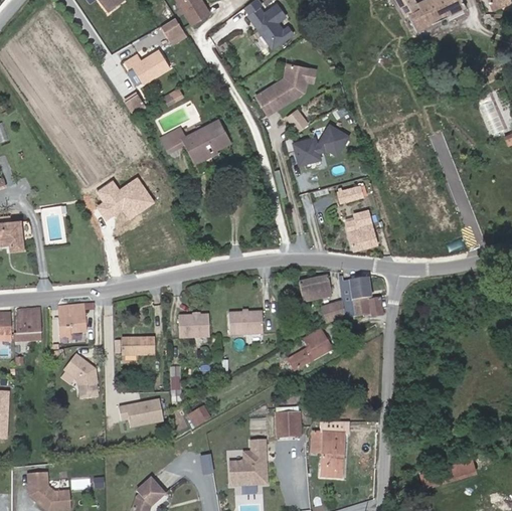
[(120,0),(86,0),(98,0),(105,10),(121,0),(120,0)]
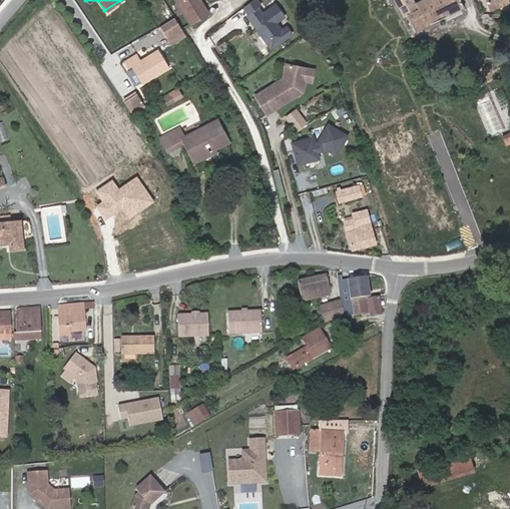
[(199,0),(175,0),(190,24),(208,14),(199,0)]
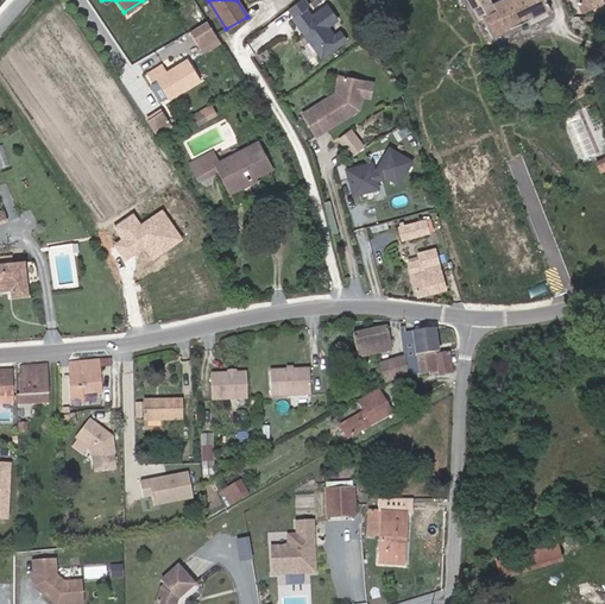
[(497,11),(496,7),(491,0),(467,0),(478,19),(474,20),(476,23),(497,11)]
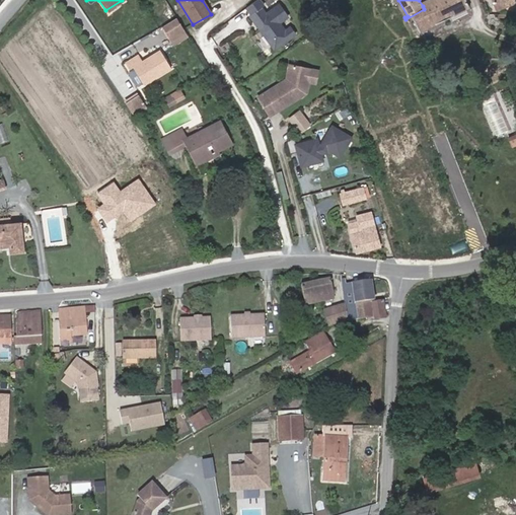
[(465,0),(434,0),(423,6),(424,9),(406,19),(417,39),(421,37),(469,8),(465,0)]
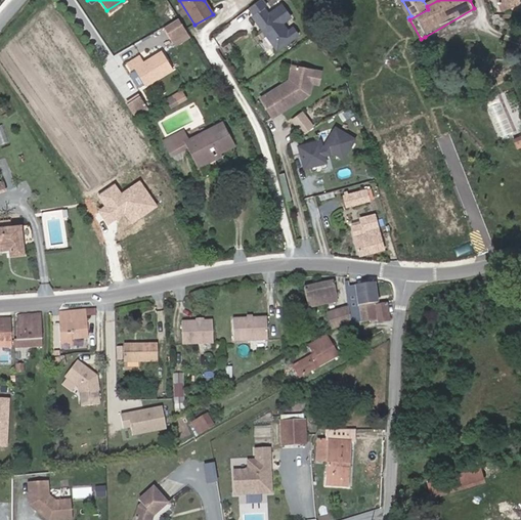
[(520,0),(497,0),(504,10),(520,2),(520,0)]
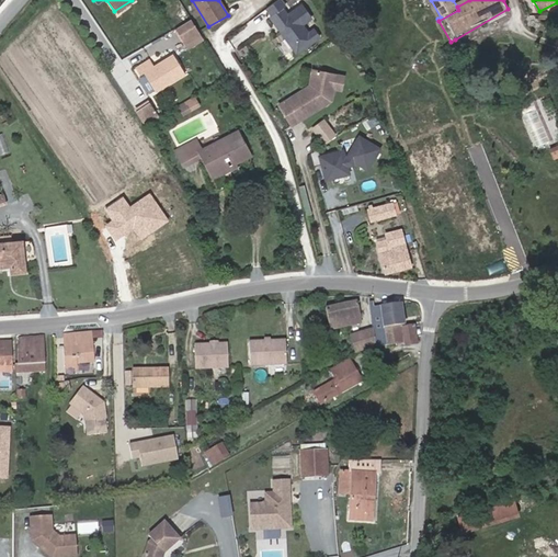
[(288,13),(284,7),(271,15),(279,25),(281,24),(284,27),(281,30),(298,52),(319,36),(314,29),(309,31),(304,23),(312,16),(303,2),(288,13)]
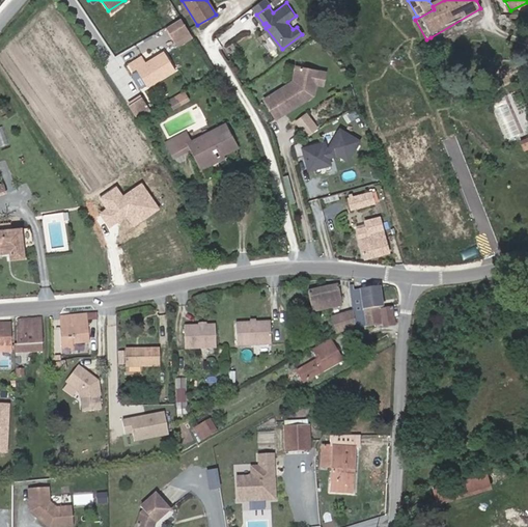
[(181,18),(167,26),(174,38),(188,30),(181,18)]
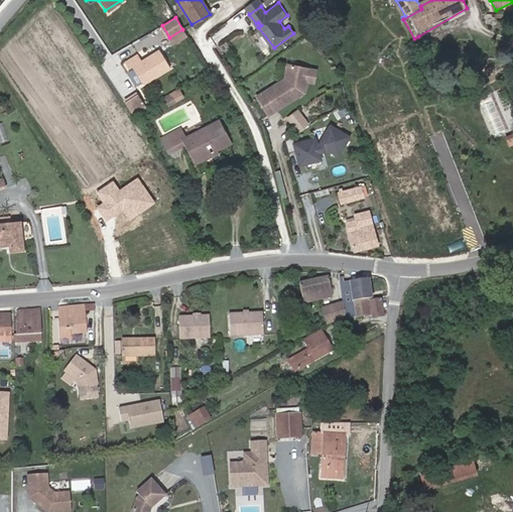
[(138,58),(129,64),(131,67),(123,72),(128,81),(136,76),(139,82),(165,65),(154,47),(137,57),(138,58)]
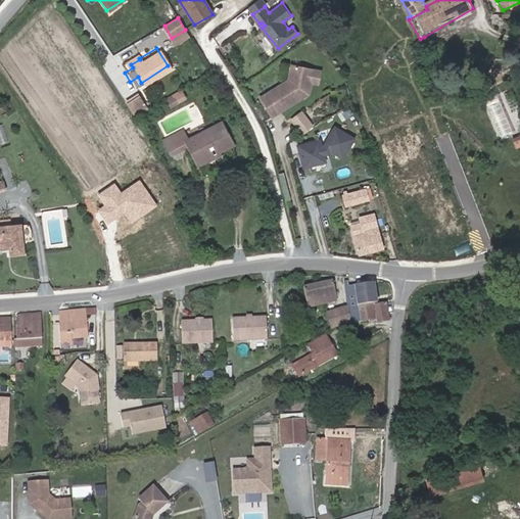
[(140,59),(139,58),(136,53),(124,60),(127,66),(131,64),(140,59)]
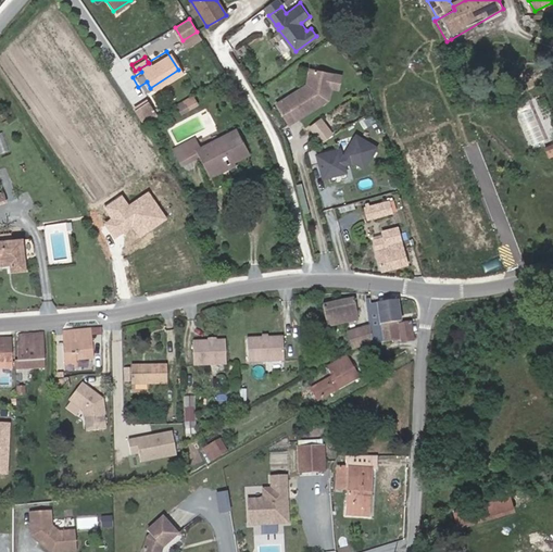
[(329,99),(332,87),(336,74),(313,67),(309,84),(278,101),(289,122),(329,99)]
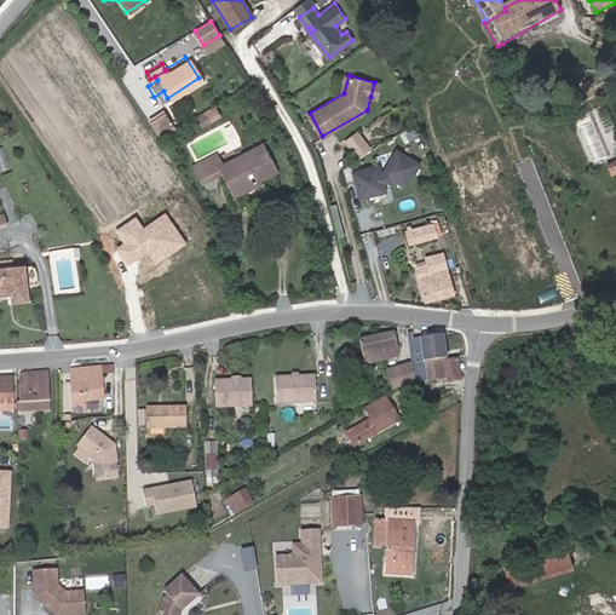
[(383,84),(374,82),(370,97),(379,98),(383,84)]
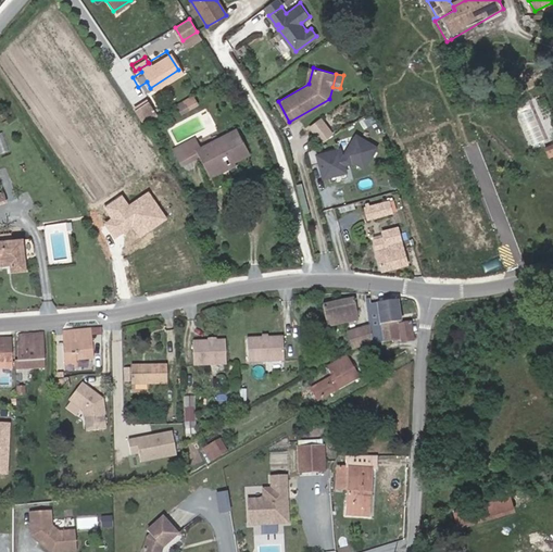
[(192,100),(188,91),(173,101),(177,110),(192,100)]
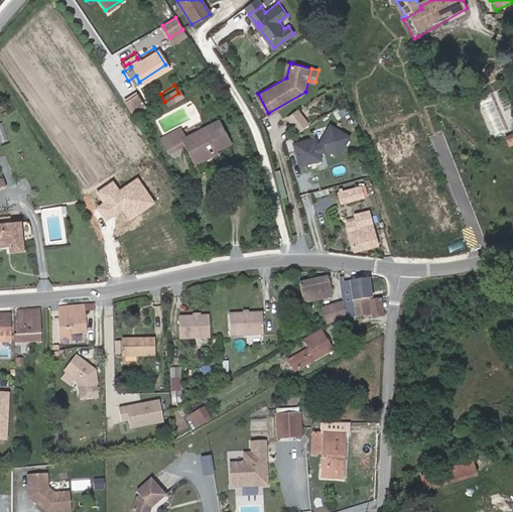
[(130,112),(142,105),(135,91),(122,99),(130,112)]
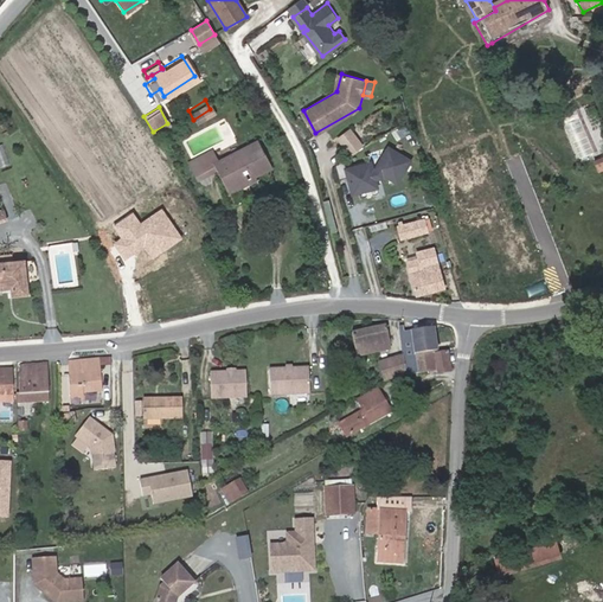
[(216,107),(197,117),(203,128),(222,117),(216,107)]
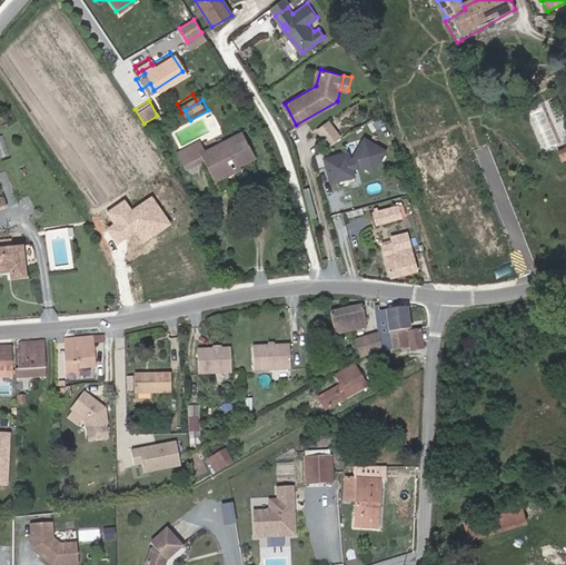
[(335,122),(320,132),(331,150),(346,140),(335,122)]
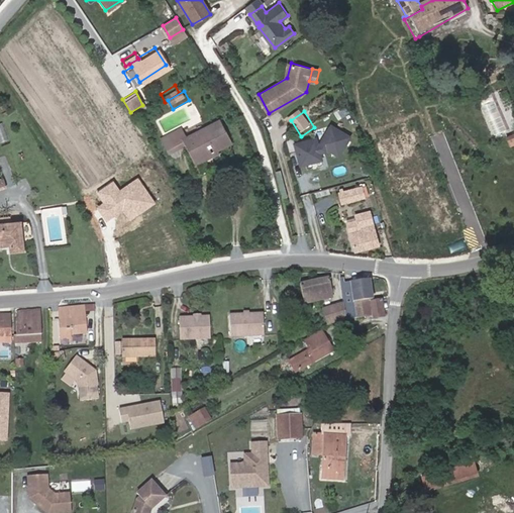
[(217,120),(186,136),(181,138),(184,144),(192,161),(214,149),(217,148),(214,141),(216,139),(220,146),(228,142),(219,123),(218,121),(217,120)]
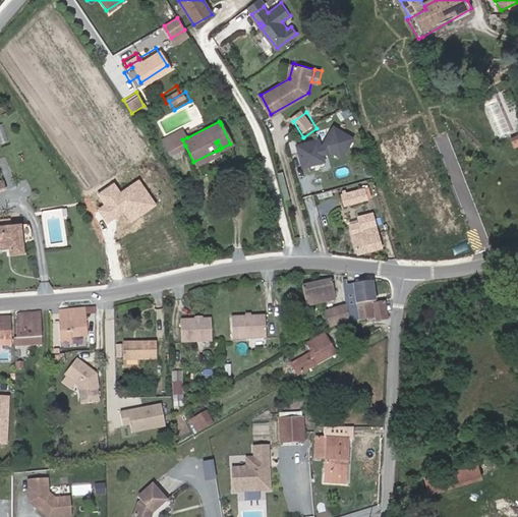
[(296,136),(289,140),(292,153),(300,151),(303,165),(325,159),(323,152),(328,151),(330,148),(343,155),(353,135),(334,125),(324,145),(321,145),(320,137),(298,144),(296,136)]
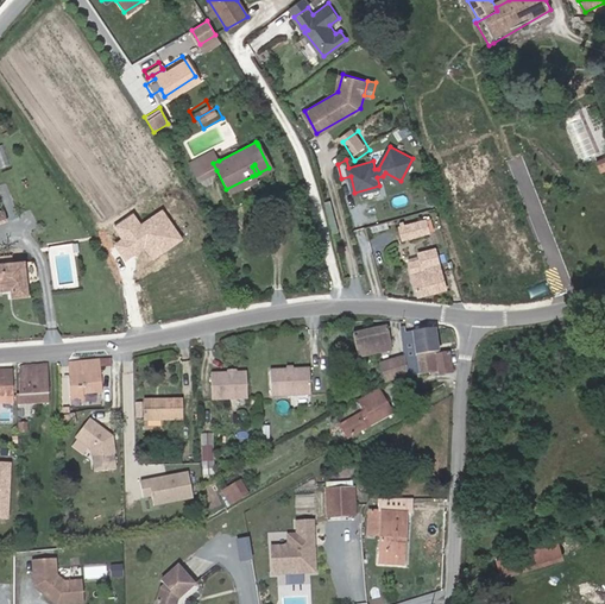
[(213,163),(219,161),(213,149),(197,157),(188,162),(197,180),(216,170),(213,163)]
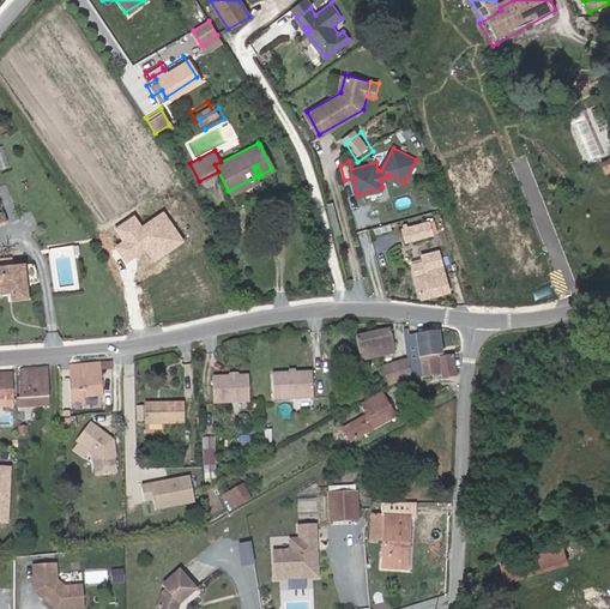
[(254,178),(228,191),(230,196),(257,182),(254,178)]
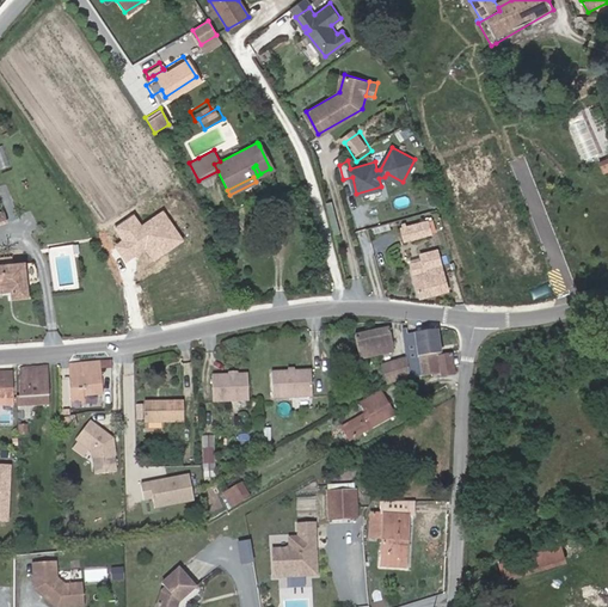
[(431,220),(403,228),(406,240),(435,231),(431,220)]
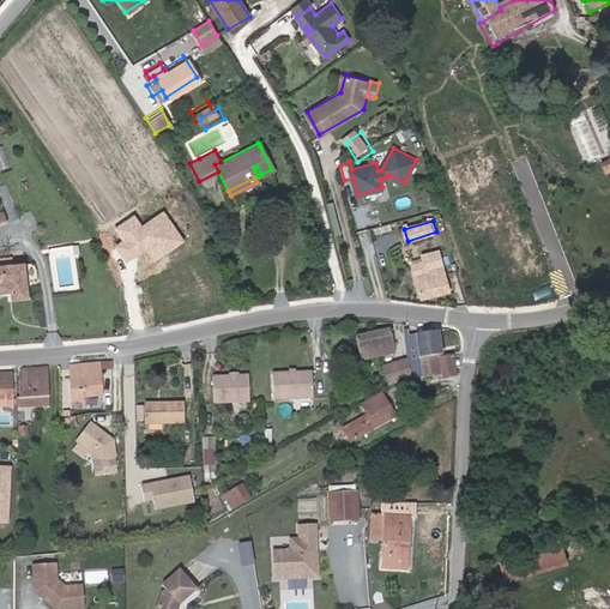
[(415,264),(426,296),(451,287),(435,240),(421,245),(426,260),(415,264)]
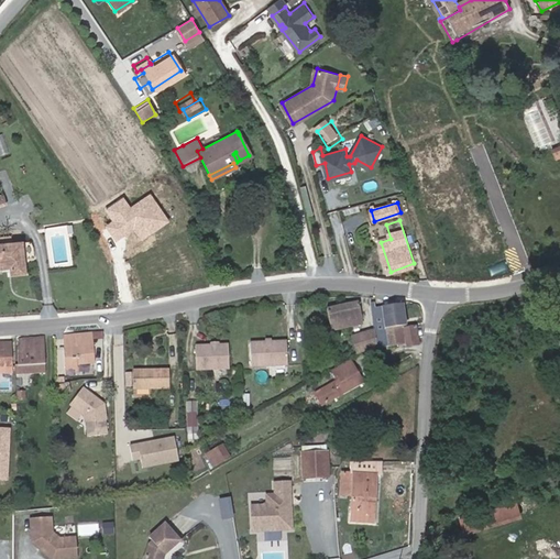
[(13,274),(26,273),(23,242),(0,243),(0,267),(12,266),(13,274)]
